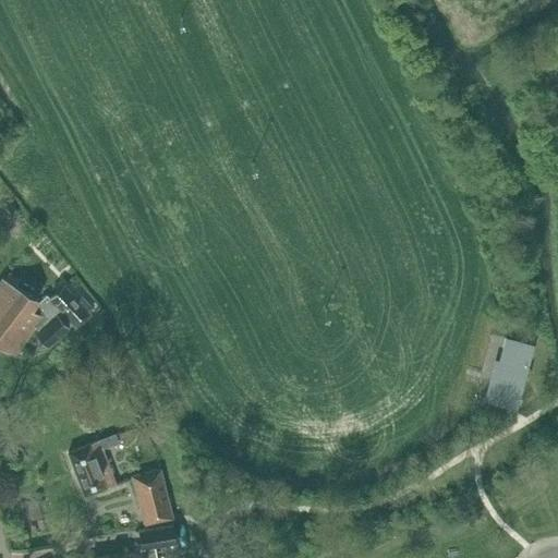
[(557,94),(548,98),(554,114),(557,112),(557,94)]
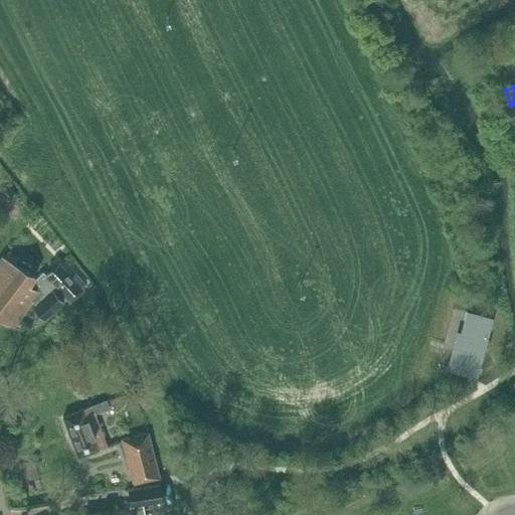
[(4,258),(13,264),(18,255),(10,249),(4,258)]
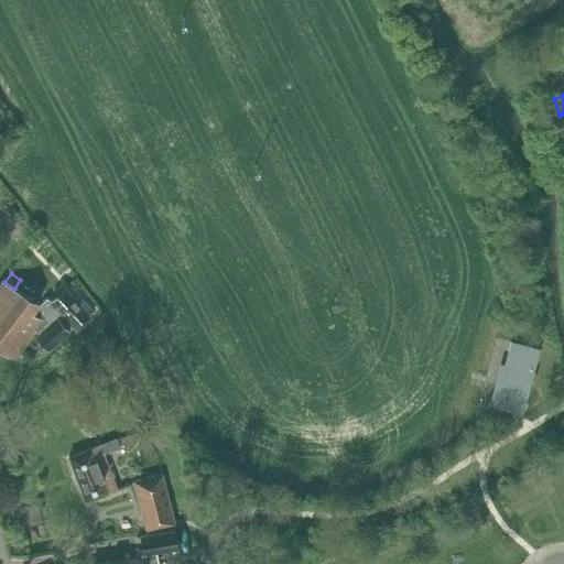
[(0,349),(15,357),(43,322),(44,320),(49,323),(36,334),(52,348),(72,332),(65,326),(69,322),(76,329),(90,315),(89,315),(94,311),(80,296),(76,300),(64,286),(47,301),(45,299),(36,306),(38,305),(14,289),(4,282),(2,281),(0,284),(0,349)]
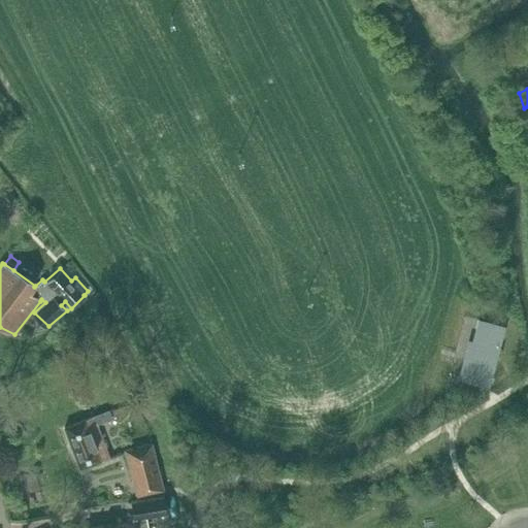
[(462,351),(458,366),(465,367),(463,377),(487,385),(502,326),(477,320),(469,353),(462,351)]
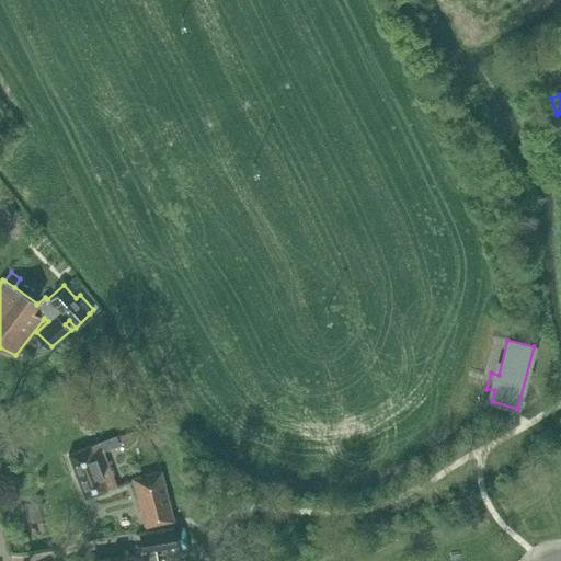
[(102,448),(106,446),(107,448),(119,444),(116,435),(68,454),(84,497),(116,485),(102,448)]
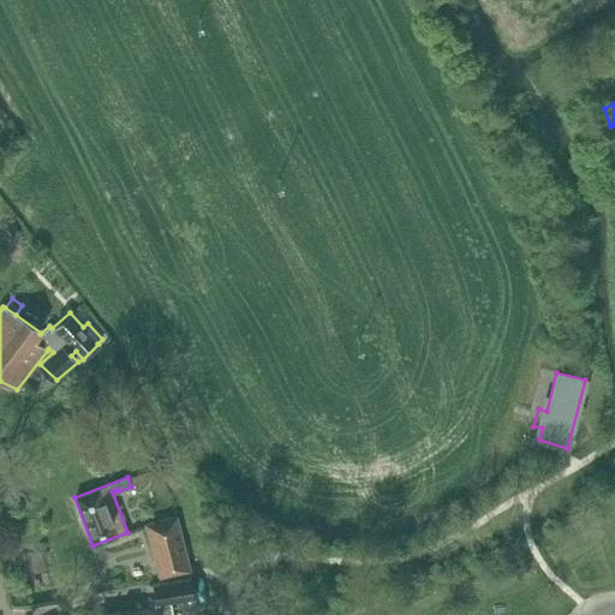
[(143,526),(155,565),(160,579),(191,571),(174,517),(143,526)]
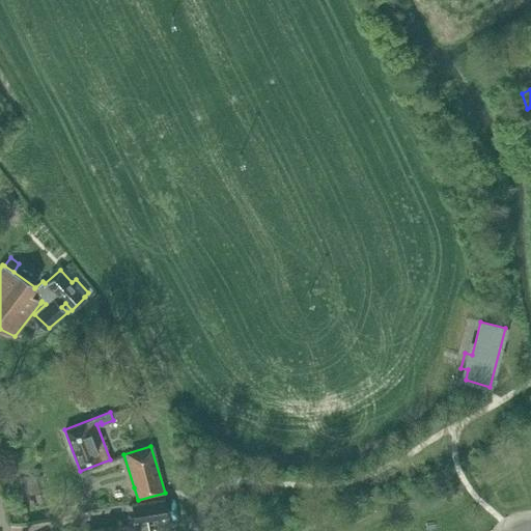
[(165,498),(132,504),(134,520),(129,521),(129,525),(86,530),(148,530),(146,519),(168,514),(165,498)]
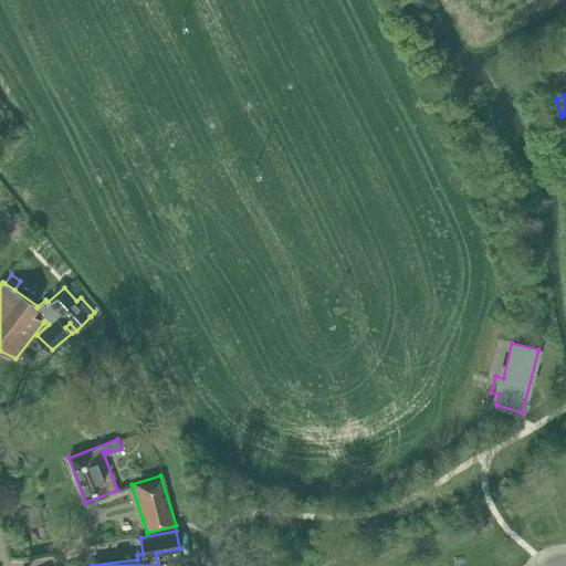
All buildings are outlined.
